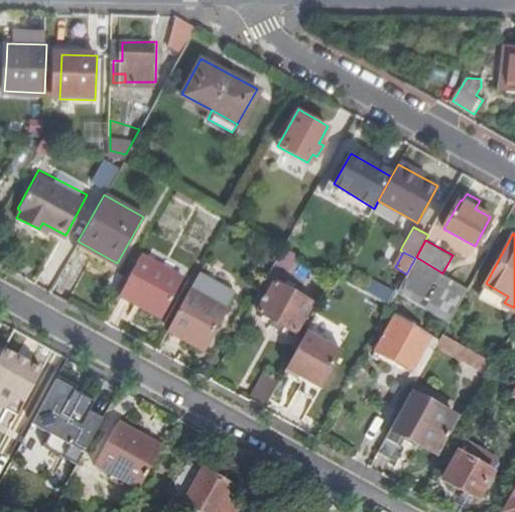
[(140,253),(118,292),(160,315),(182,277),(148,258),(140,253)]
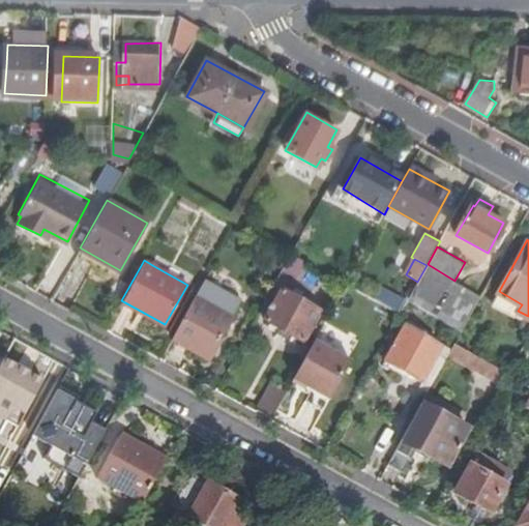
[(417,282),(408,298),(463,328),(481,295),(454,281),(428,264),(427,265),(417,282)]
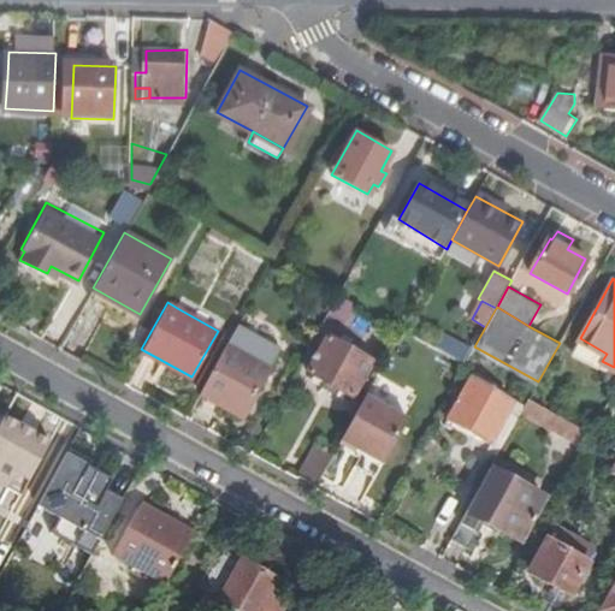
[(413,334),(454,357),(461,345),(420,321),(413,334)]
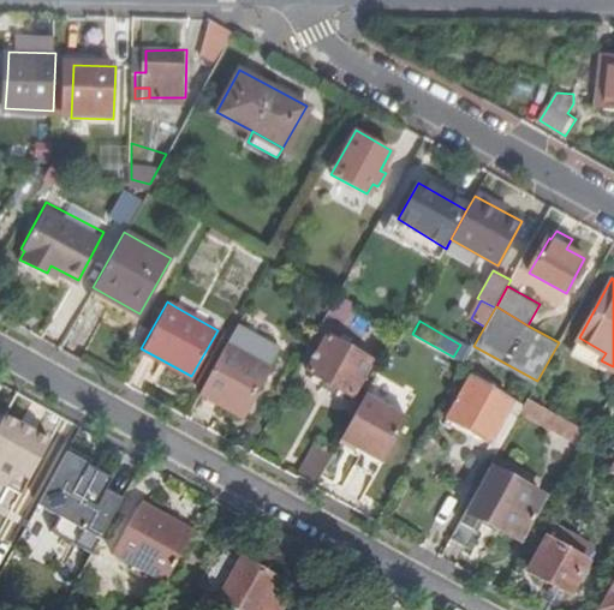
[(308,369),(351,393),(373,356),(328,332),(308,369)]
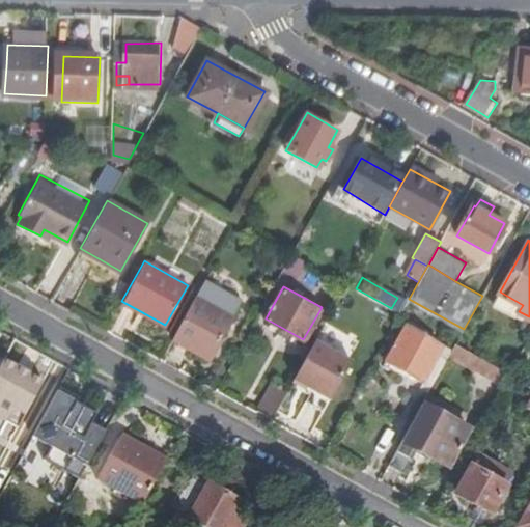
[(515,316),(519,311),(523,305),(500,292),(494,303),(515,316)]
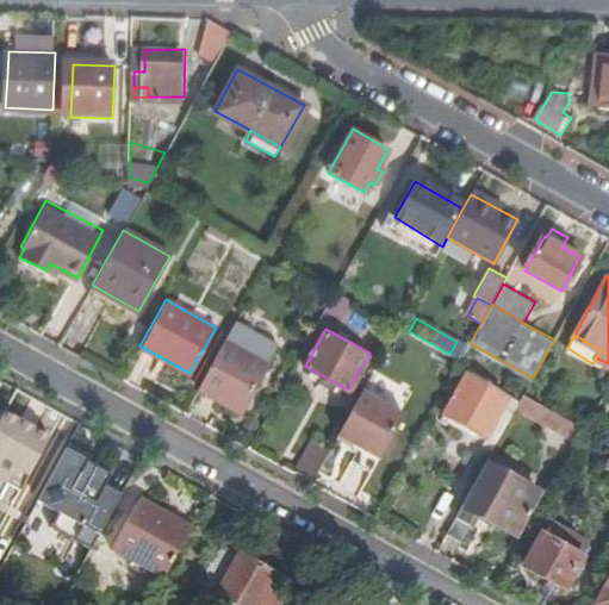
[(225,342),(200,387),(240,411),(266,365),(225,342)]
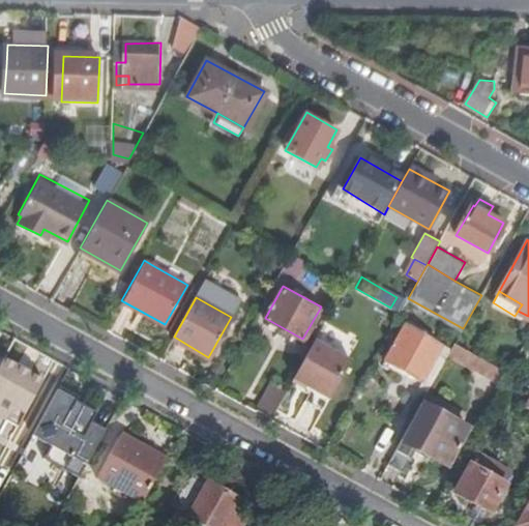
[(387,359),(422,380),(442,344),(408,324),(387,359)]
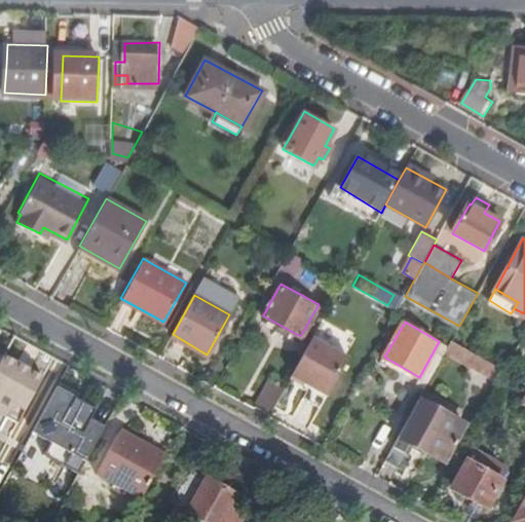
[(348,357),(311,337),(291,376),(327,396),(348,357)]
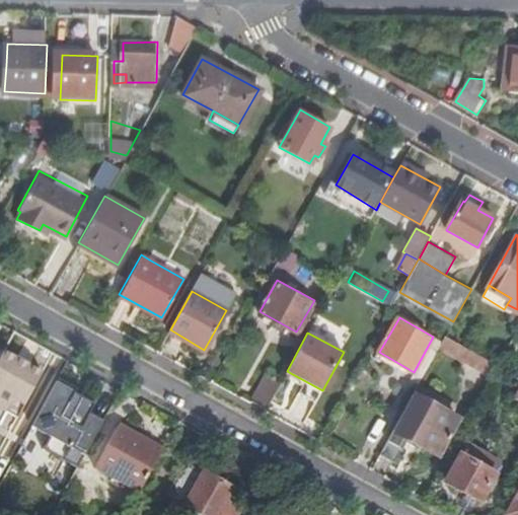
[(446,336),(437,351),(489,381),(498,364),(446,336)]
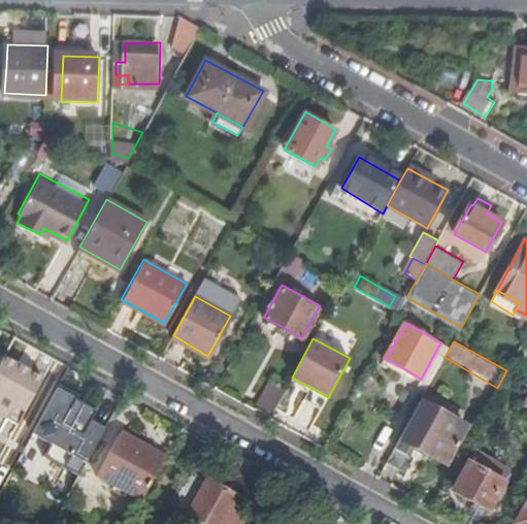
[(256,404),(271,414),(286,388),(270,380),(256,404)]
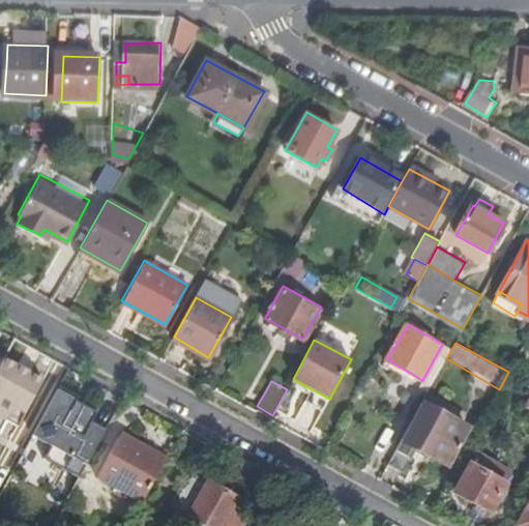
[(420,406),(388,465),(404,473),(415,451),(444,467),(465,432),(420,406)]
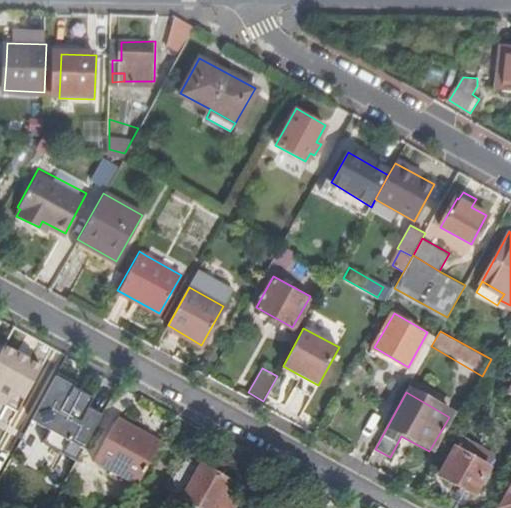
[(137,484),(162,440),(120,417),(96,460),(137,484)]
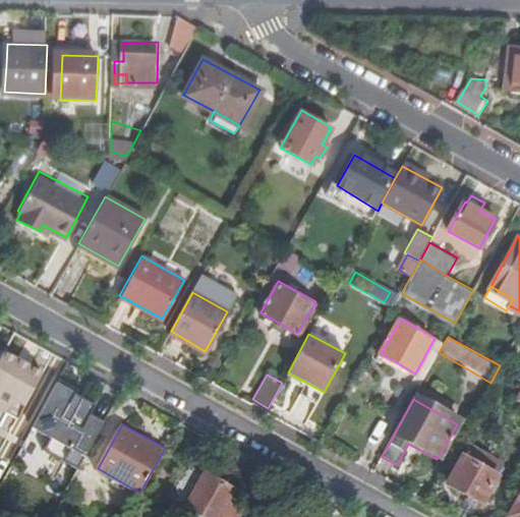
[(26,503),(44,472),(7,450),(4,455),(0,452),(0,486),(0,487),(26,503)]
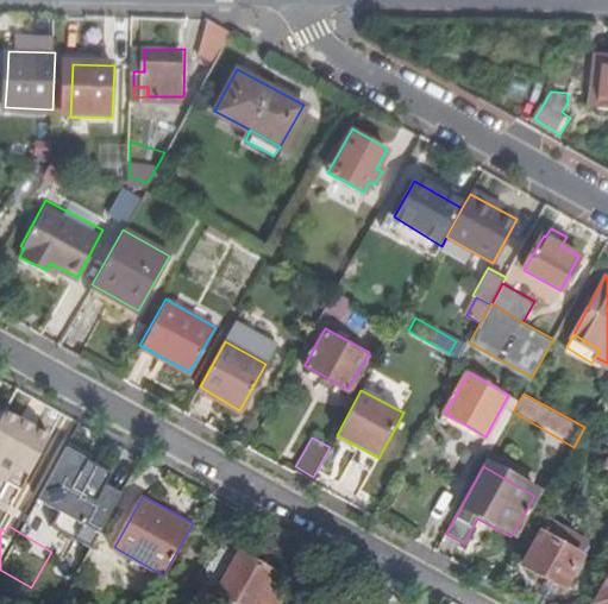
[(581,553),(543,530),(526,562),(564,584),(581,553)]
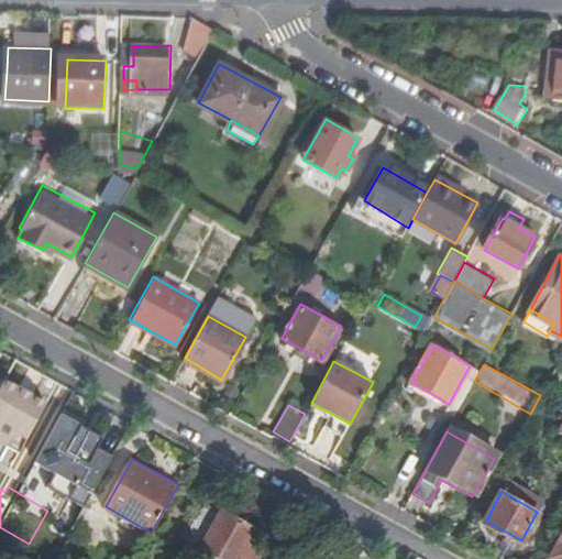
[(219,517),(222,511),(204,501),(199,507),(219,517)]
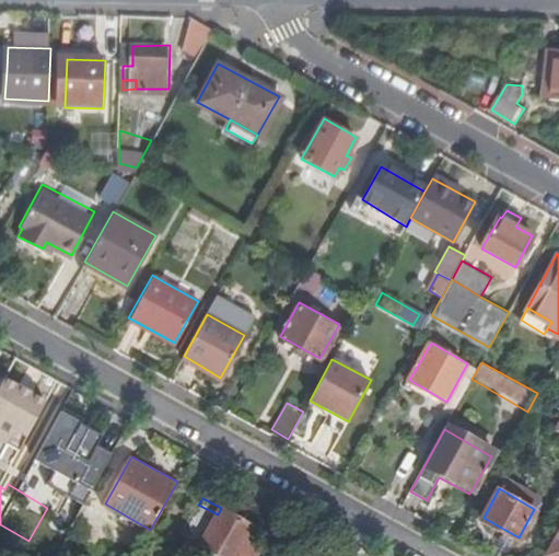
[(198,505),(183,534),(224,555),(244,555),(252,543),(246,541),(254,526),(221,508),(218,514),(198,505)]
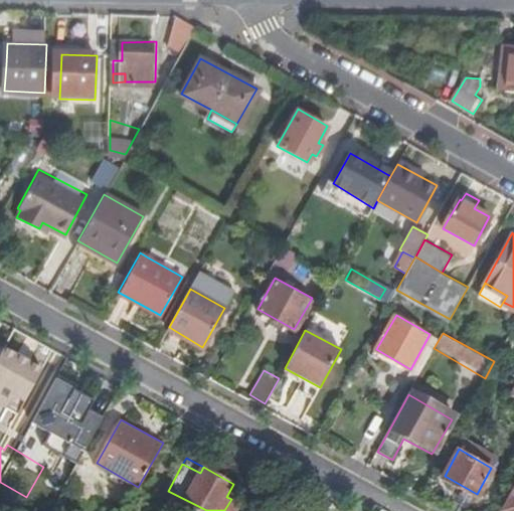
[(513,487),(503,507),(509,510),(513,510),(513,487)]
